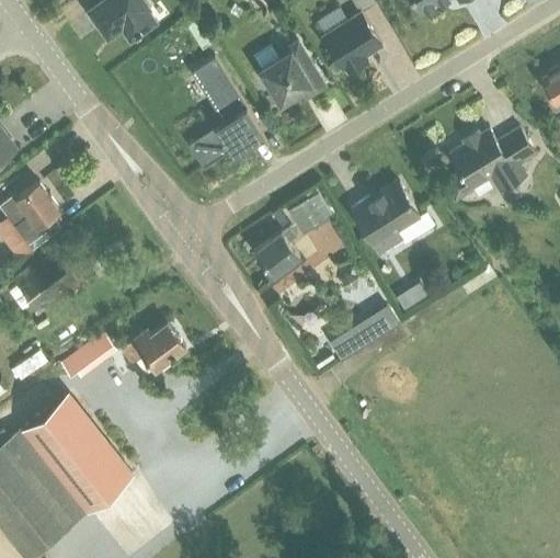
[(132,44),(158,24),(149,13),(151,11),(143,0),(105,0),(88,13),(109,43),(123,32),(132,44)]
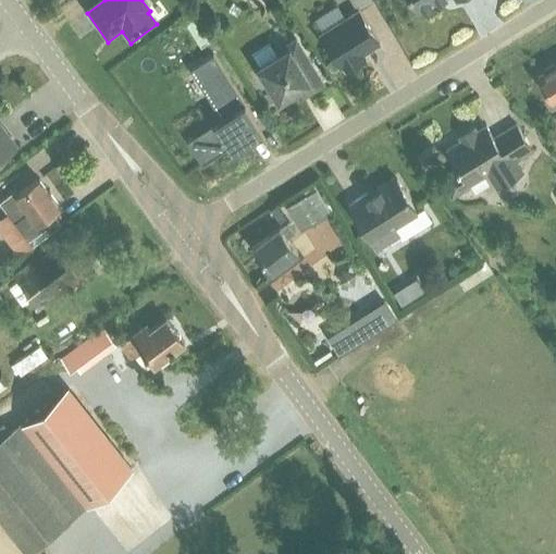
[(373,0),(356,0),(362,10),(375,1),(373,0)]
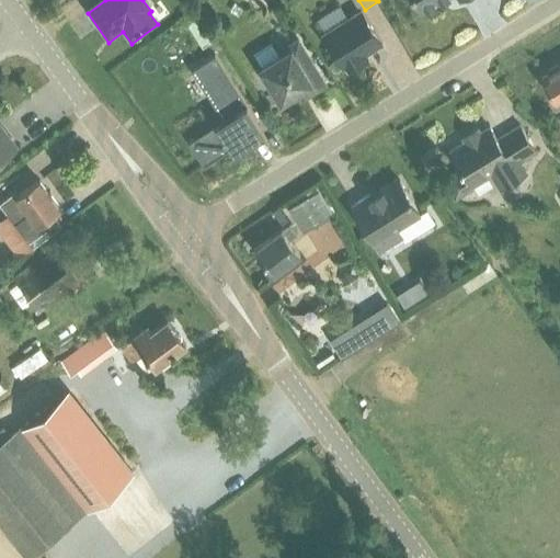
[(413,0),(423,14),(446,0),(459,0),(460,2),(463,0),(413,0)]
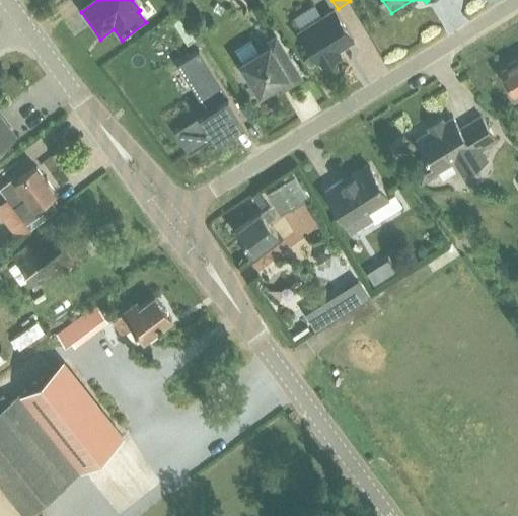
[(298,34),(317,66),(318,65),(320,68),(340,57),(338,53),(353,44),(334,12),(298,34)]
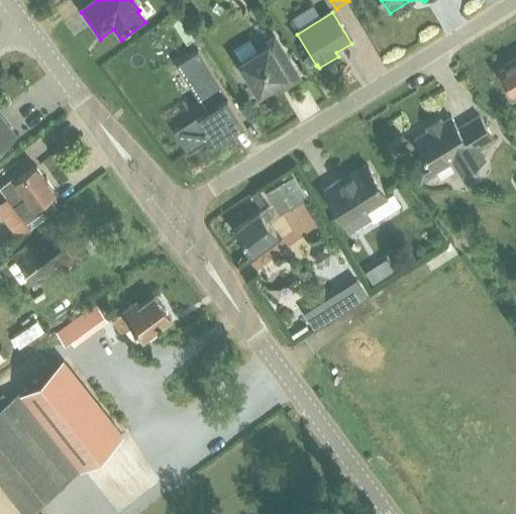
[(260,53),(239,65),(258,96),(282,82),(286,89),(299,81),(274,40),(258,49),(260,53)]
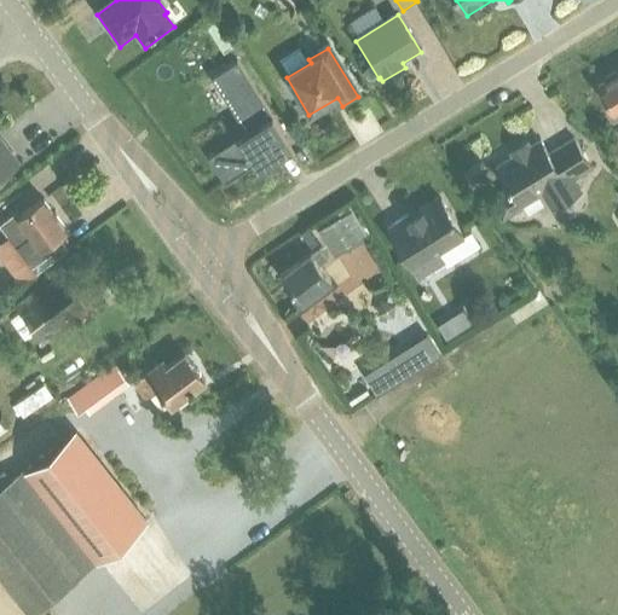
[(232,143),(207,158),(224,185),(226,184),(254,167),(256,170),(258,173),(270,164),(293,150),(289,145),(289,144),(272,117),(267,111),(237,63),(236,63),(221,73),(211,79),(211,80),(212,82),(215,80),(217,82),(249,132),(246,134),(237,140),(232,143)]
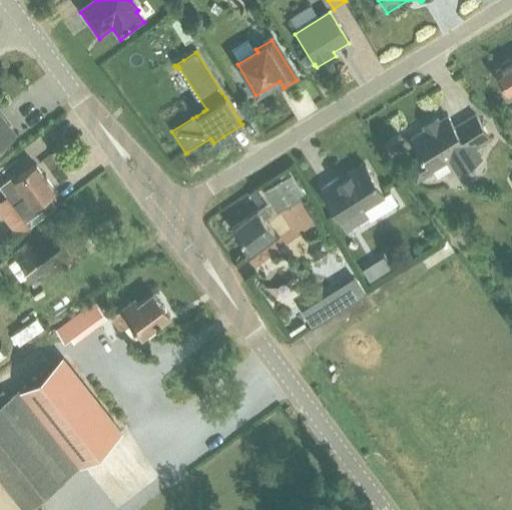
[(511,62),(495,74),(511,101),(511,62)]
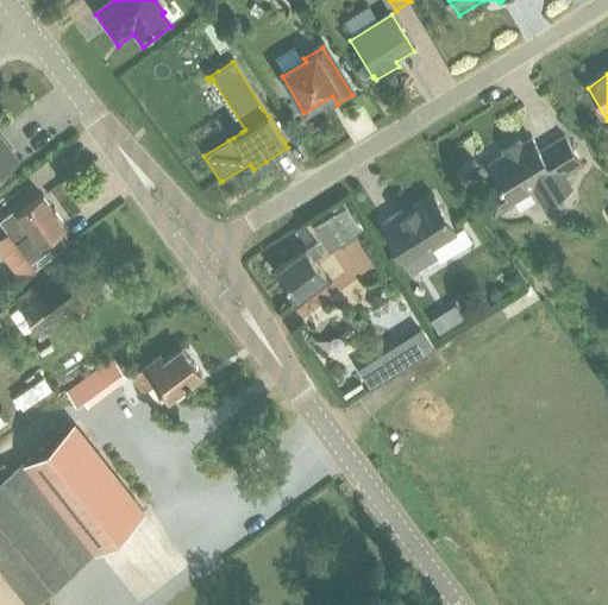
[(499,189),(482,200),(489,213),(493,219),(508,209),(514,206),(513,205),(533,193),(543,207),(572,189),(566,181),(582,171),(563,140),(539,156),(531,142),(520,149),(516,144),(500,155),(503,158),(487,169),(499,189)]
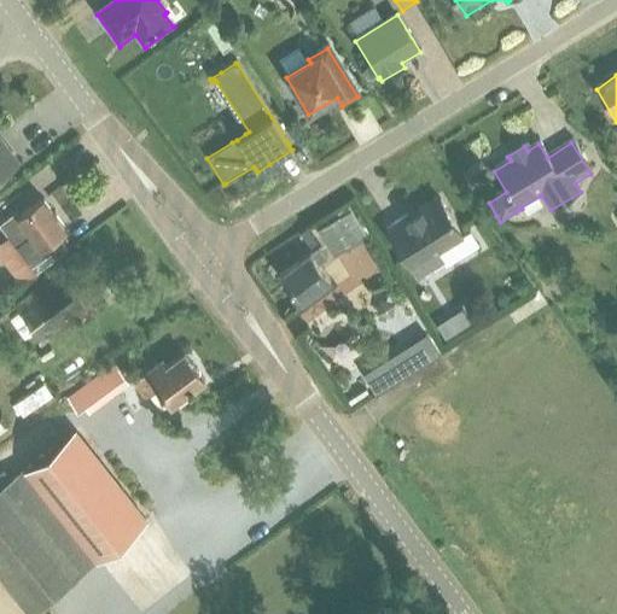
[(0,180),(17,168),(0,144),(0,180)]
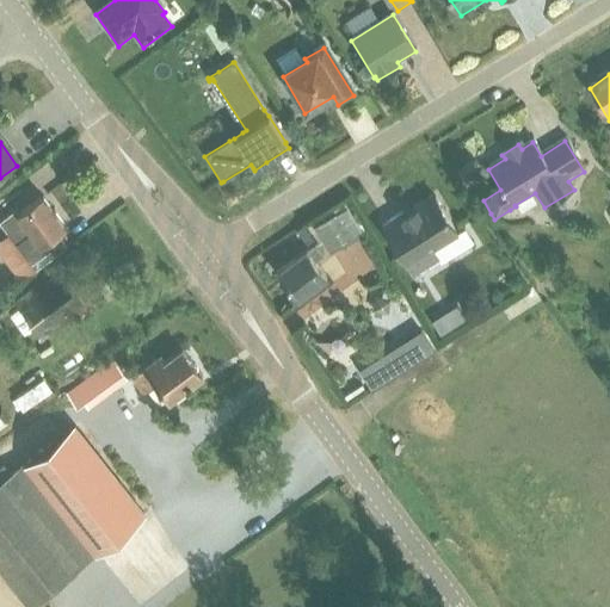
[(16,214),(0,223),(0,227),(7,237),(34,274),(66,251),(56,236),(63,230),(42,200),(19,217),(16,214)]
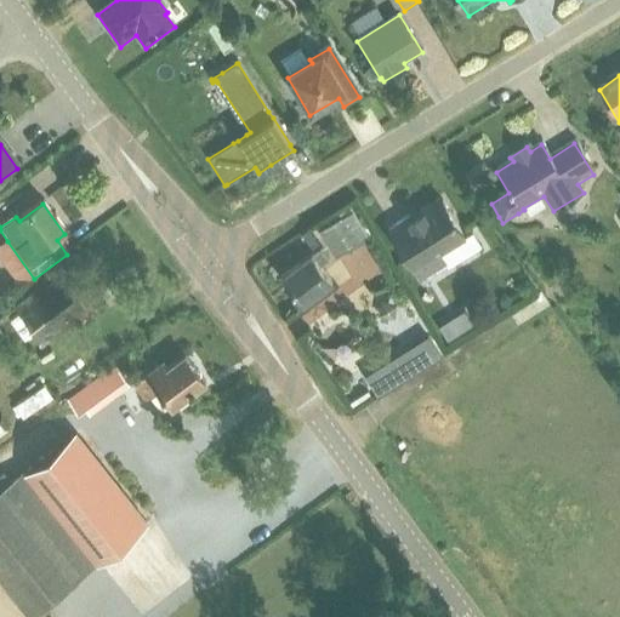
[(387,233),(419,284),(445,268),(439,258),(464,243),(442,206),(410,226),(407,221),(387,233)]
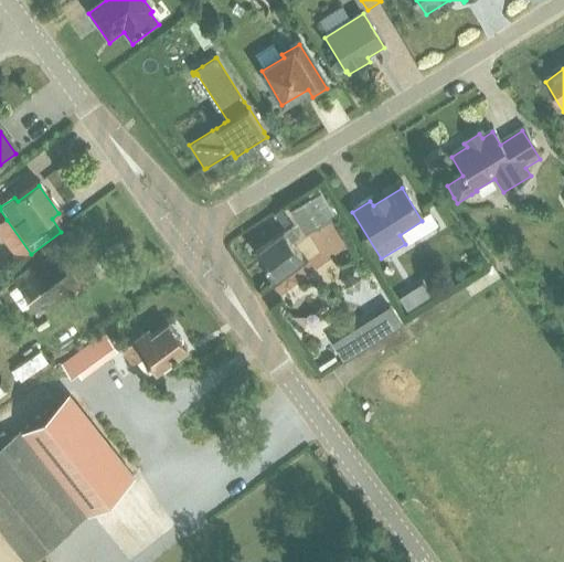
[(320,194),(291,212),(306,236),(334,219),(320,194)]
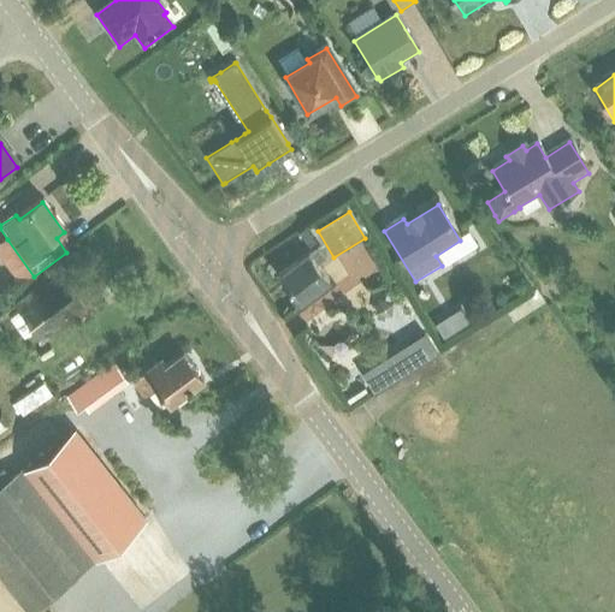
[(300,303),(327,281),(317,267),(327,259),(319,248),(281,277),(300,303)]
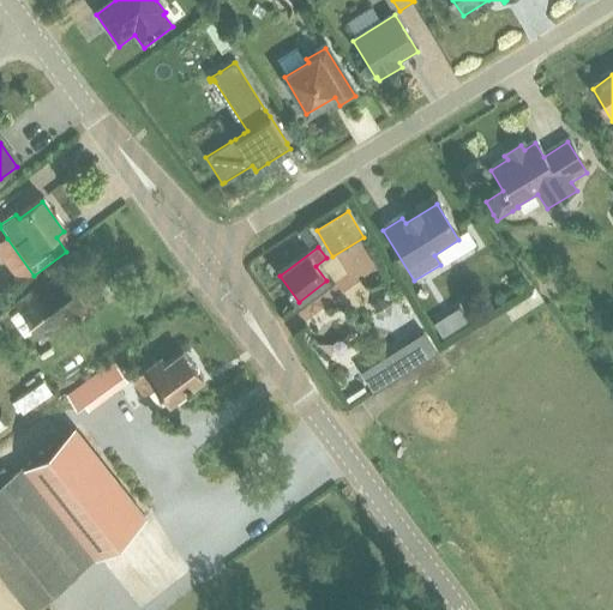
[(0,258),(0,283),(5,290),(17,282),(7,267),(0,258)]
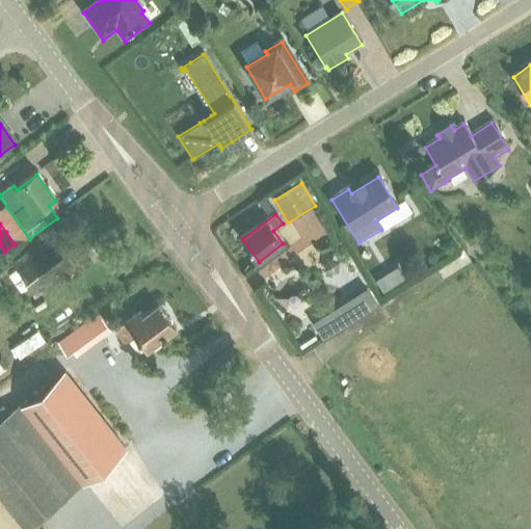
[(38,298),(75,271),(50,237),(14,264),(38,298)]
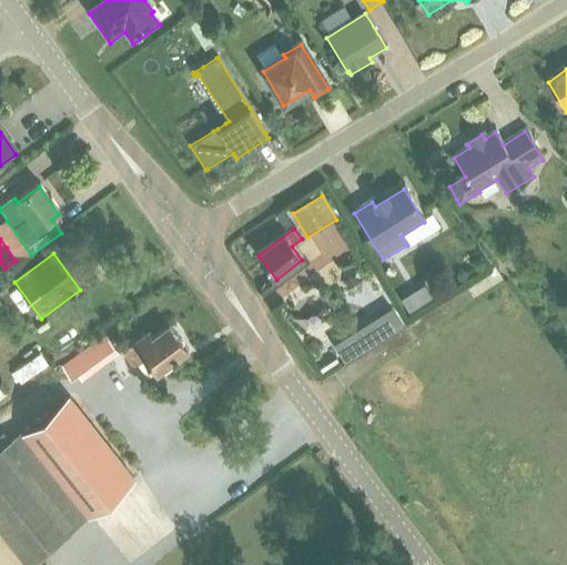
[(414,294),(402,302),(409,314),(422,306),(414,294)]
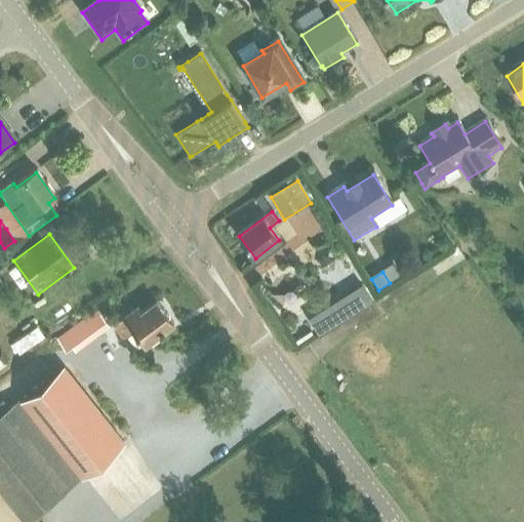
[(361,287),(309,319),(320,337),(372,306),(361,287)]
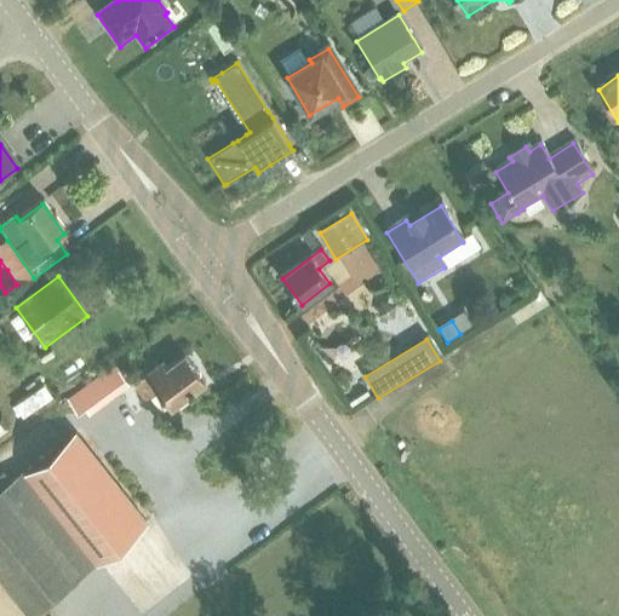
[(141,381),(135,386),(147,401),(158,392),(171,410),(205,384),(184,357),(167,370),(164,364),(141,381)]
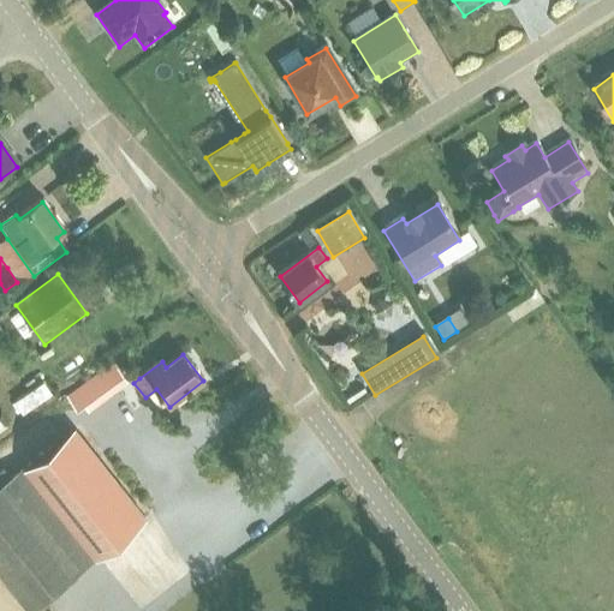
[(87,414),(126,384),(114,367),(67,402),(77,414),(84,409),(87,414)]
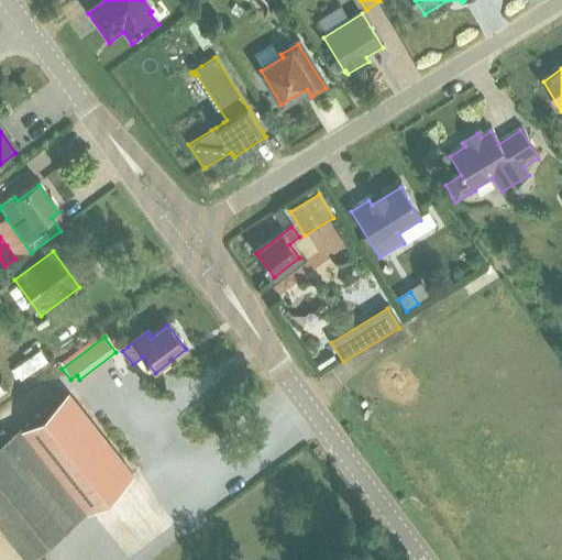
[(42,351),(14,371),(23,382),(50,362),(42,351)]
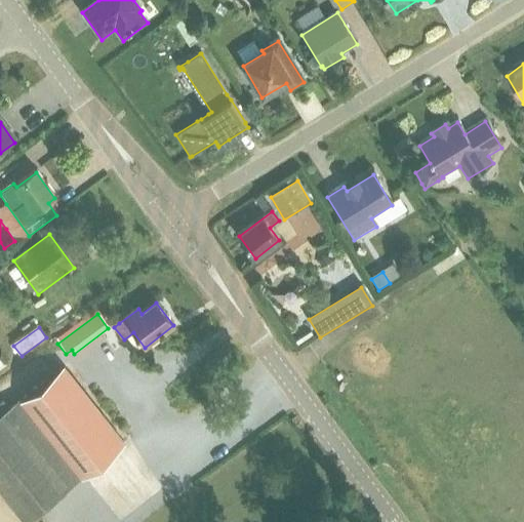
[(0,369),(9,363),(3,355),(0,357),(0,369)]
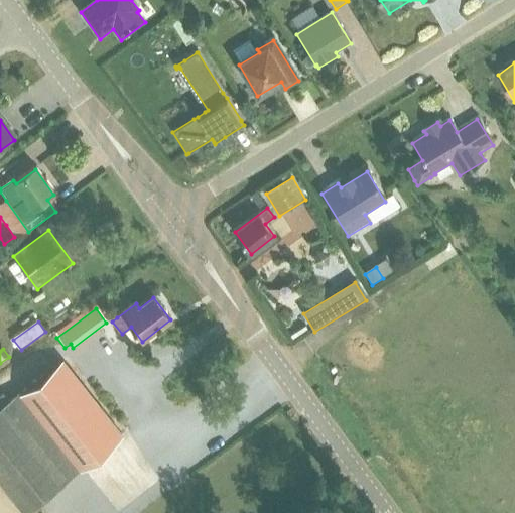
[(0,481),(24,512),(30,512),(122,438),(62,364),(22,397),(21,396),(10,405),(0,412),(0,481)]
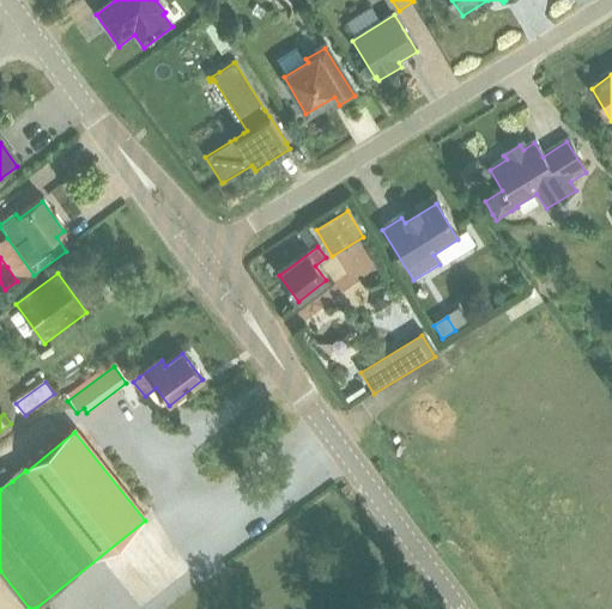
[(4,469),(0,472),(0,489),(12,481),(4,469)]
